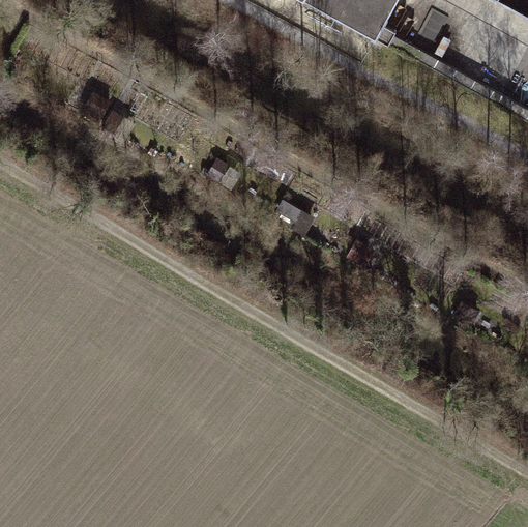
[(295,0),(389,53),(400,35),(377,22),(388,0),(295,0)]
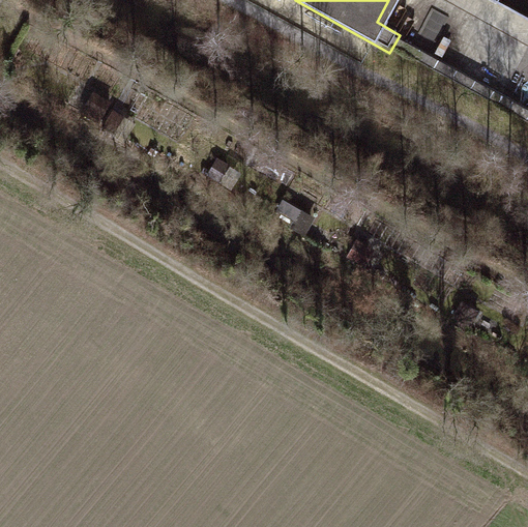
[(110,99),(93,90),(85,105),(101,114),(110,99)]
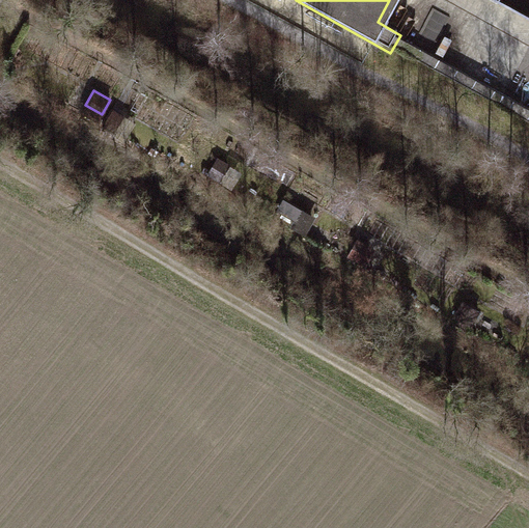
[(122,113),(113,109),(105,123),(115,128),(122,113)]
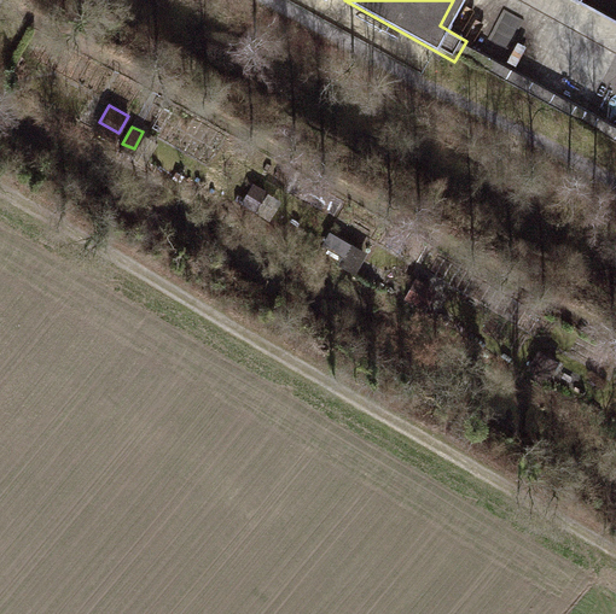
[(279,200),(253,183),(243,199),(271,216),(279,200)]
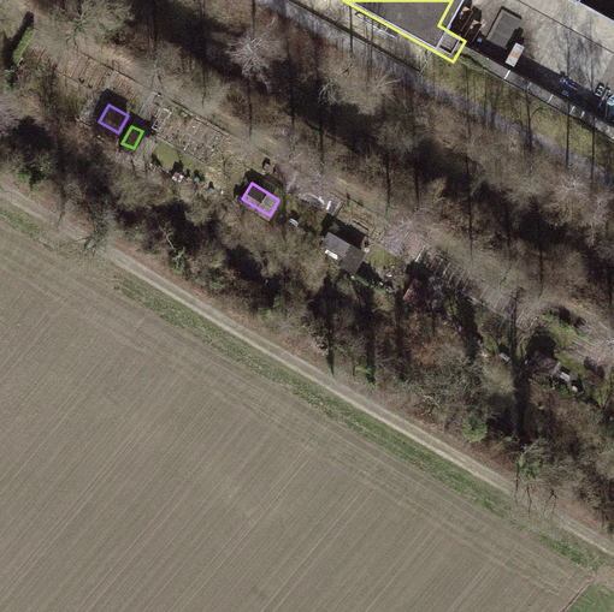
[(366,250),(332,230),(322,245),(356,267),(366,250)]
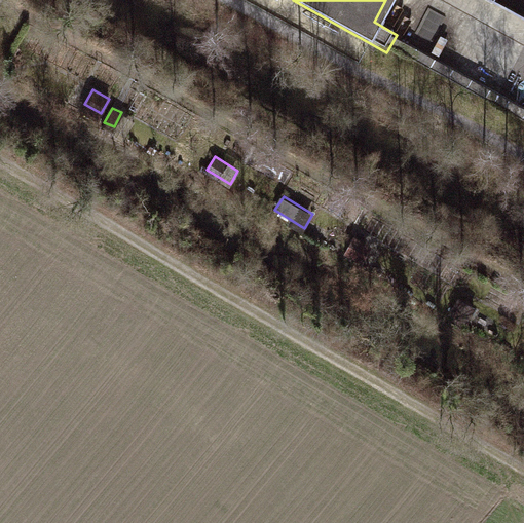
[(476,309),(457,298),(451,310),(470,321),(476,309)]
